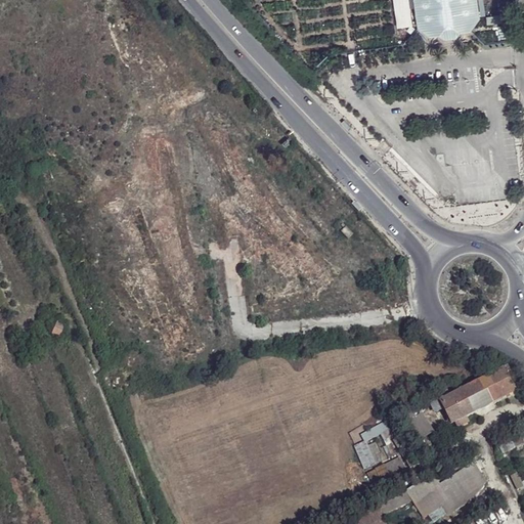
[(415,0),(419,25),(430,34),(440,32),(439,22),(449,20),(460,29),(470,27),(479,15),(476,0),(415,0)]
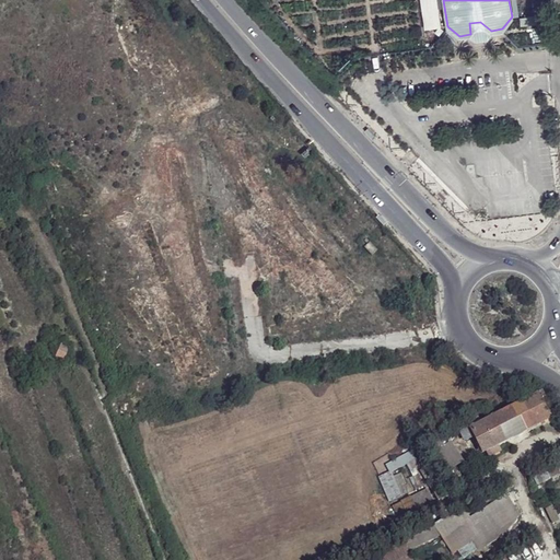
[(439,9),(423,11),(426,25),(441,23),(439,9)]
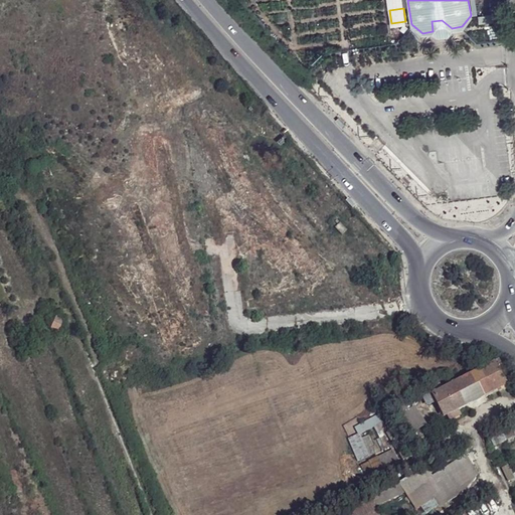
[(449,34),(452,28),(442,20),(432,21),(433,31),(439,35),(449,34)]
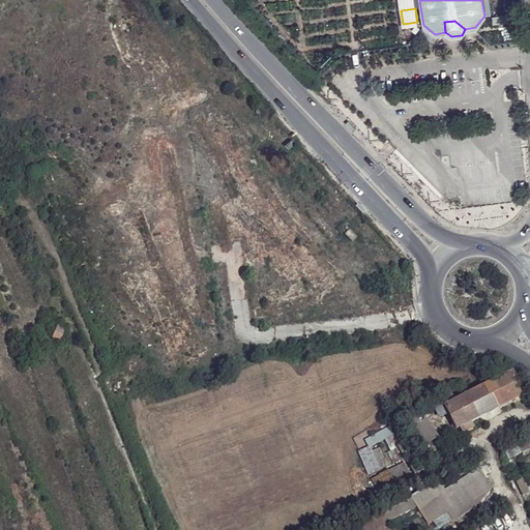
[(56,328),(52,339),(60,342),(64,331),(56,328)]
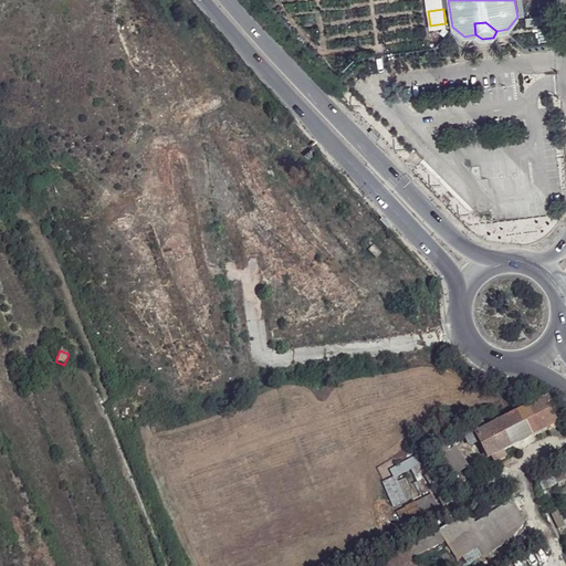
[(559,422),(546,398),(486,429),(477,433),(489,458),(502,451),(559,422)]
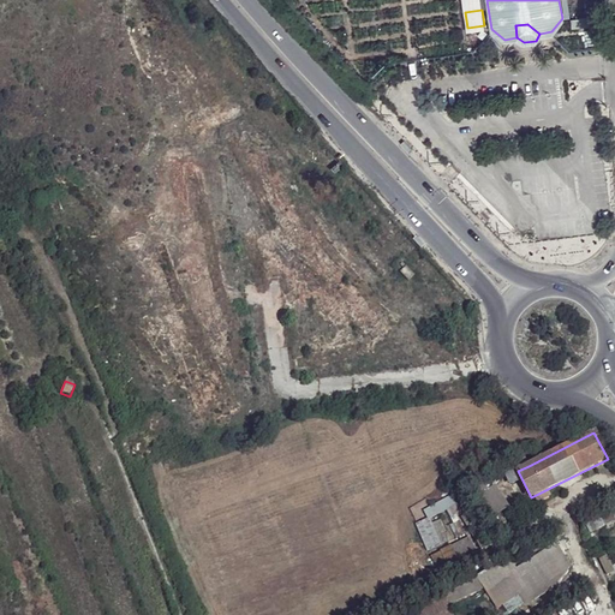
[(518,471),(529,466),(523,453),(505,463),(511,475),(518,471)]
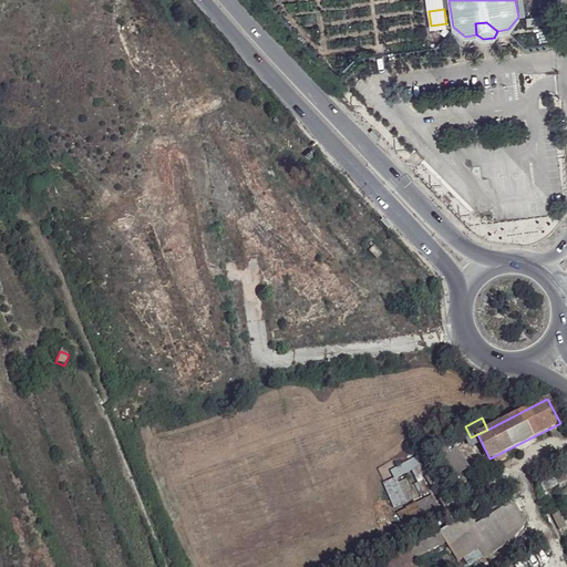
[(503,452),(490,459),(493,464),(505,457),(503,452)]
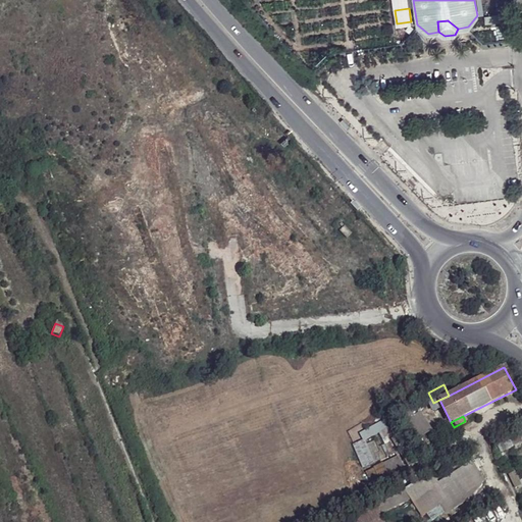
[(352,444),(362,468),(384,459),(374,437),(377,436),(379,440),(394,434),(387,419),(359,431),(363,438),(352,444)]
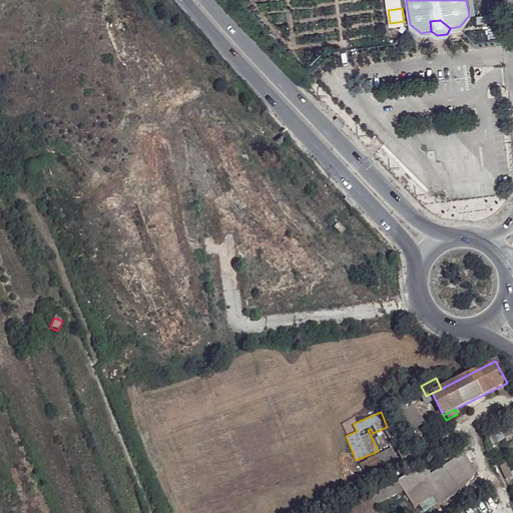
[(421,447),(415,437),(409,440),(414,450),(421,447)]
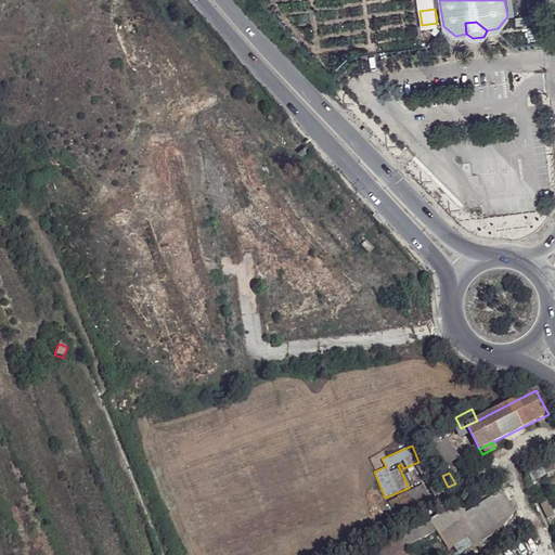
[(428,495),(440,489),(436,480),(424,487),(428,495)]
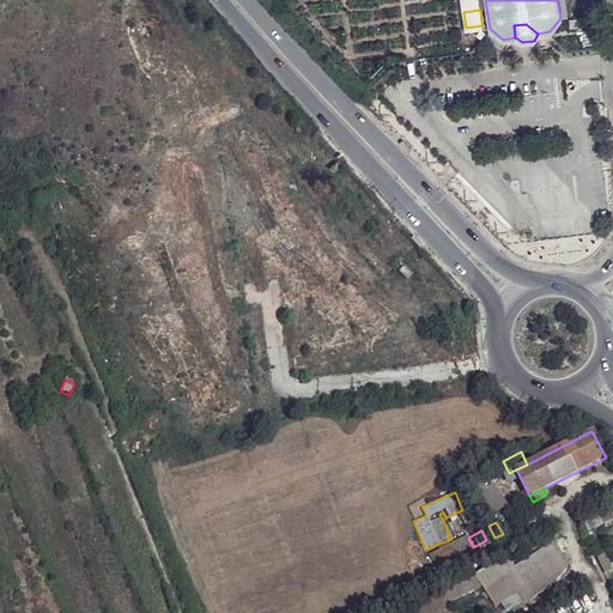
[(451,559),(471,548),(462,533),(443,542),(451,559)]
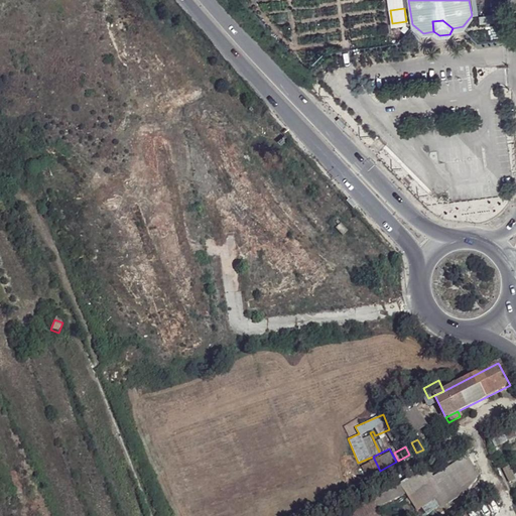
[(431,509),(483,481),(469,455),(432,475),(428,469),(373,499),(378,508),(405,493),(415,512),(428,505),(431,509)]
